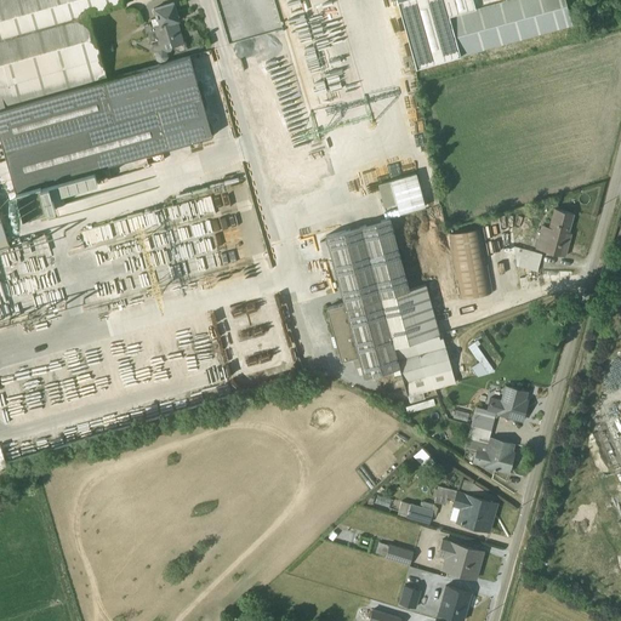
[(0,0),(0,137),(0,138),(23,216),(38,211),(46,209),(46,210),(55,208),(53,206),(64,203),(61,192),(67,191),(96,182),(92,169),(211,136),(189,56),(106,79),(89,15),(124,5),(124,3),(130,0),(0,0)]
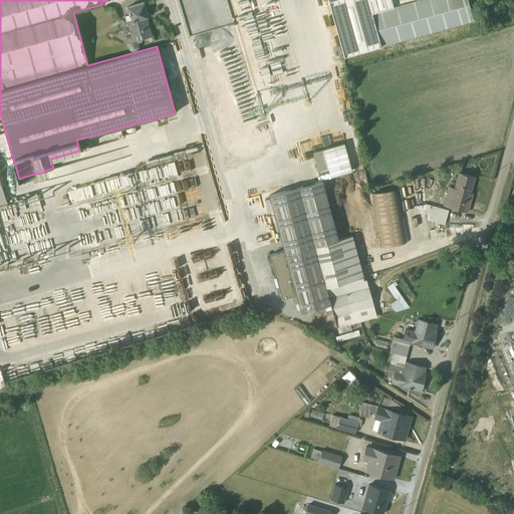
[(327,0),(344,56),(380,45),(473,20),(467,0),(327,0)]
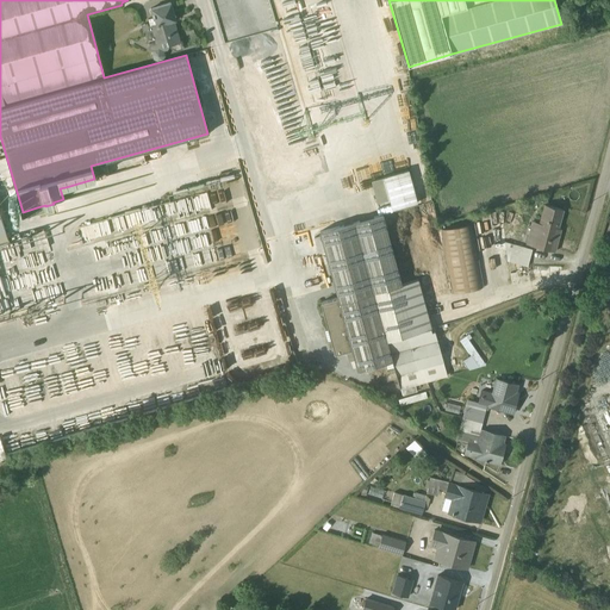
[(147,24),(141,25),(143,31),(144,31),(149,45),(149,49),(153,50),(151,54),(153,58),(157,62),(162,60),(165,55),(163,50),(167,49),(169,45),(176,50),(181,48),(174,25),(172,25),(170,22),(175,20),(170,2),(149,8),(153,18),(147,19),(149,25),(148,26),(147,24)]
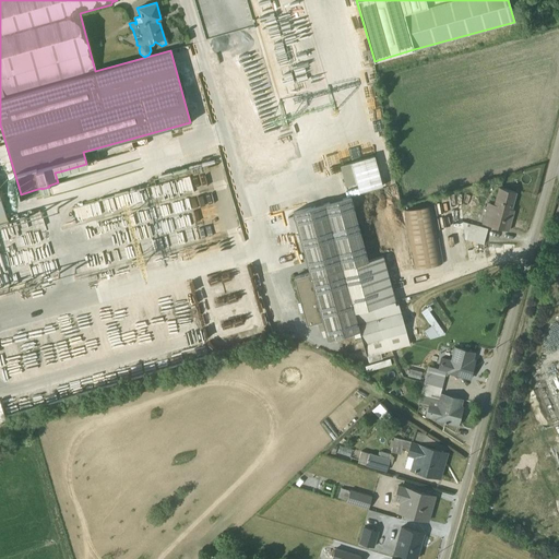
[(375,155),(340,166),(345,186),(356,182),(359,192),(382,186),(375,155)]
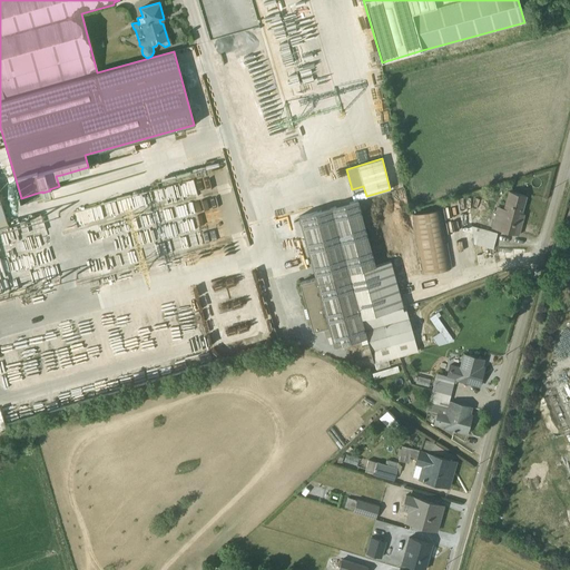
[(497,206),(491,227),(518,235),(522,219),(520,219),(526,196),(508,190),(503,208),(497,206)]
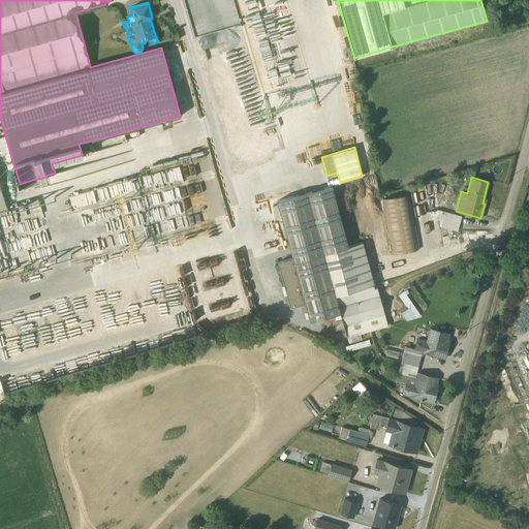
[(438,178),(434,185),(440,189),(444,182),(438,178)]
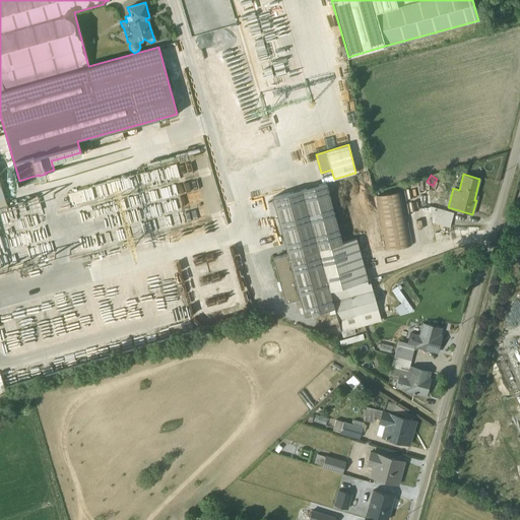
[(341,331),(353,328),(381,320),(370,282),(368,283),(367,279),(368,279),(356,238),(342,242),(326,183),(271,198),(287,254),(273,258),(279,281),(276,282),(279,290),(281,289),(284,302),(299,298),(304,316),(328,309),(330,317),(336,315),(341,331)]
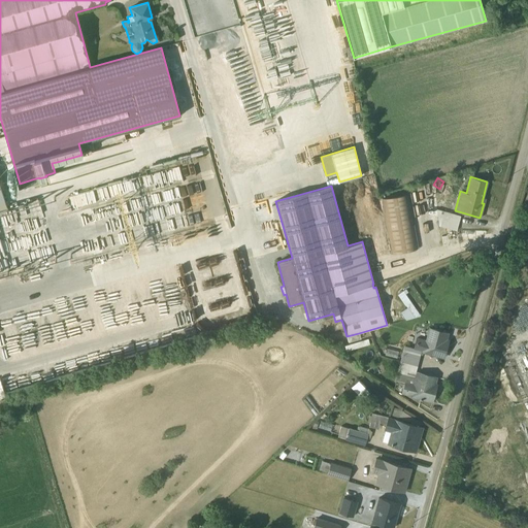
[(433,190),(426,191),(428,199),(435,198),(433,190)]
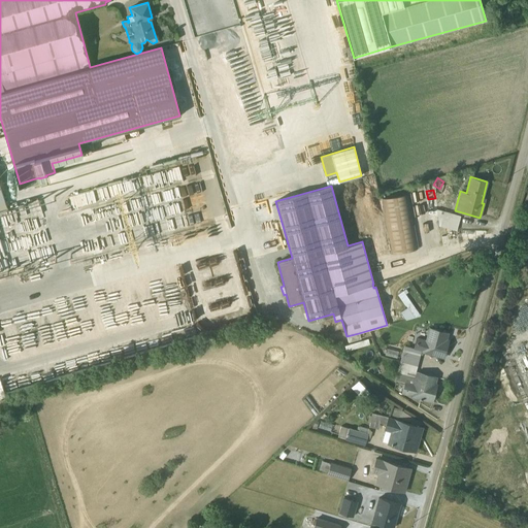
[(406,194),(381,199),(391,255),(417,250),(406,194)]
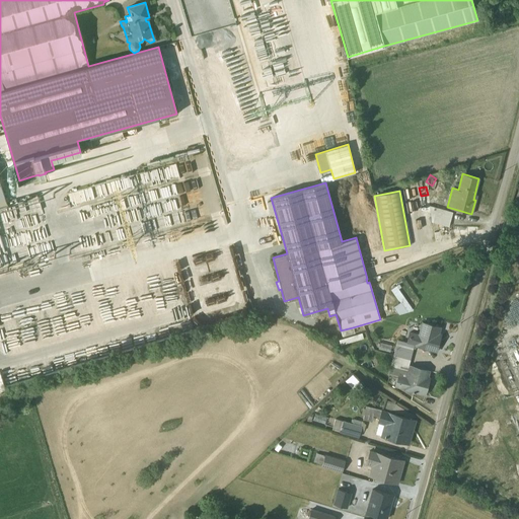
[(452,212),(429,206),(432,222),(448,226),(452,212)]
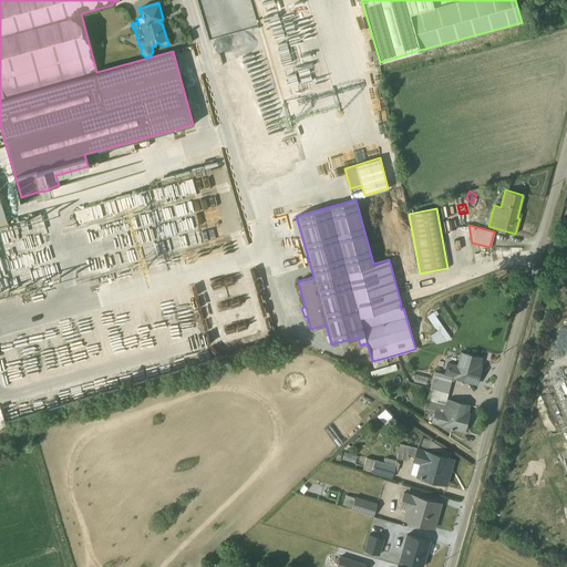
[(432,312),(426,317),(435,329),(435,328),(436,330),(430,336),(435,343),(451,339),(432,312)]
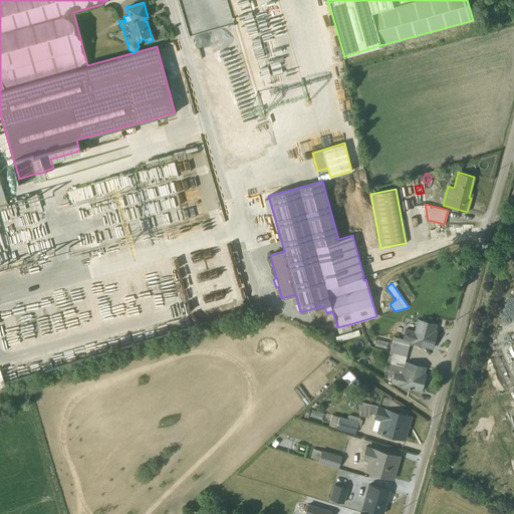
[(390,351),(406,355),(409,345),(411,345),(412,342),(432,348),(436,331),(435,330),(436,324),(417,319),(414,330),(405,328),(402,338),(394,336),(392,341),(390,351)]
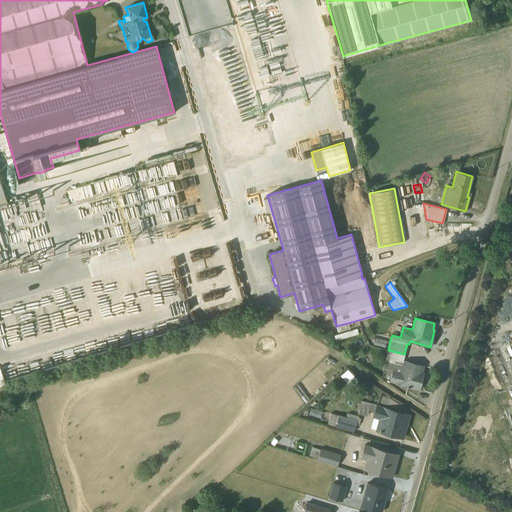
[(348,323),(336,326),(338,332),(350,329),(348,323)]
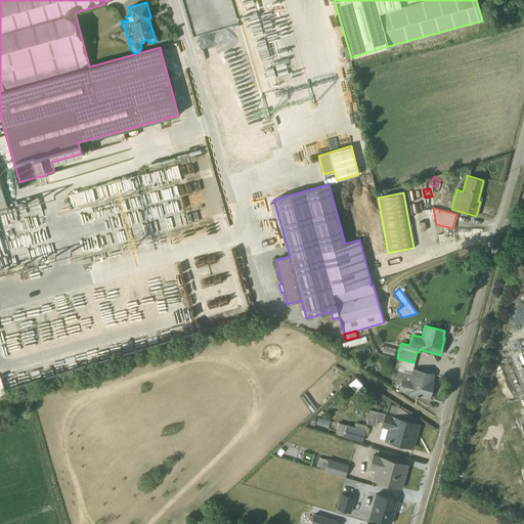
[(365,336),(342,343),(343,348),(366,341),(365,336)]
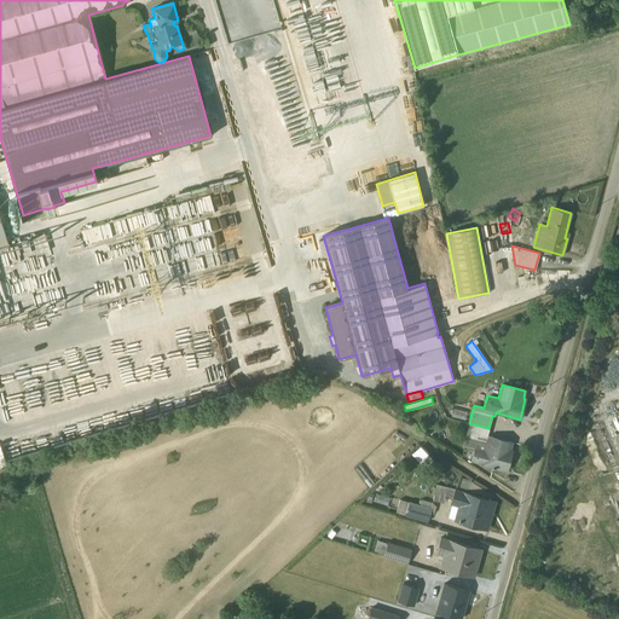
[(453,409),(451,416),(464,420),(467,412),(453,409)]
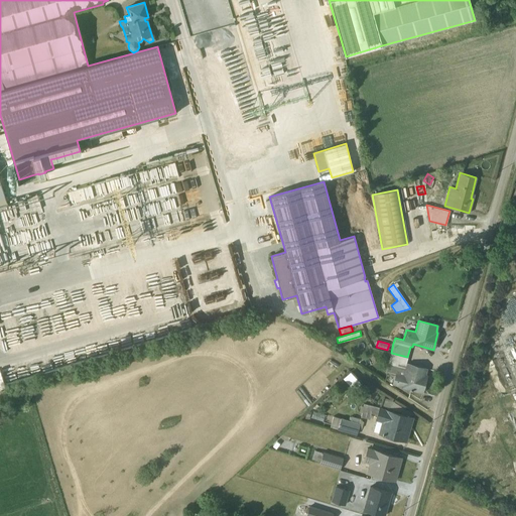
[(407,357),(391,353),(386,371),(395,374),(392,385),(422,392),(426,376),(424,375),(426,369),(406,363),(407,357)]
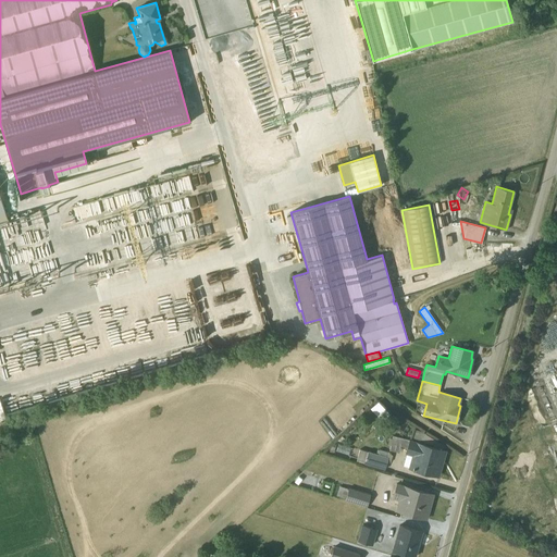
[(350,407),(363,395),(356,387),(343,399),(350,407)]
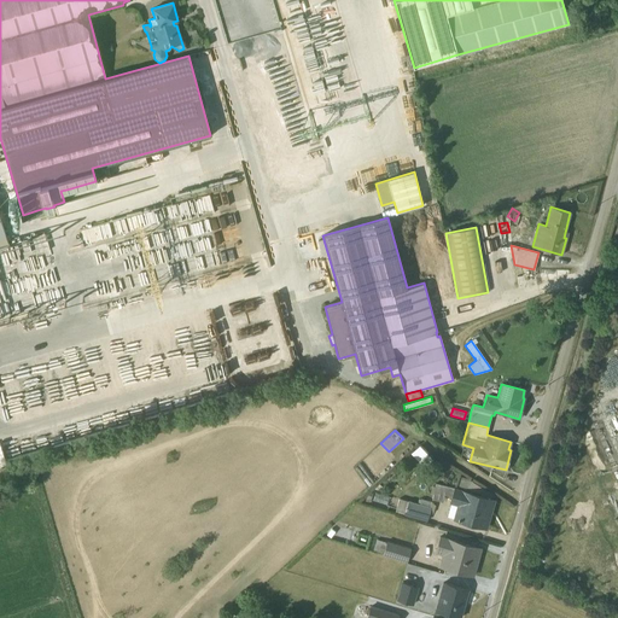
[(491,500),(494,496),(473,483),(472,482),(470,481),(470,479),(461,477),(460,478),(458,487),(481,494),(481,495),(436,483),(435,487),(432,485),(430,493),(432,494),(431,499),(432,500),(442,502),(444,495),(452,496),(449,503),(450,503),(447,517),(487,528),(494,500),(491,500)]
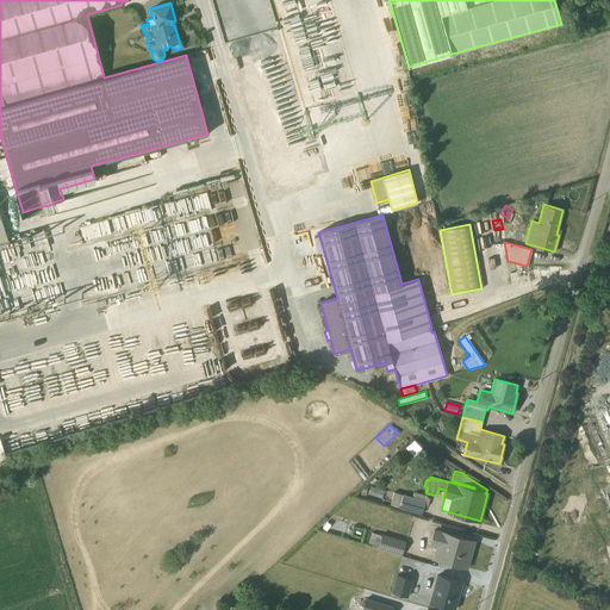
[(384,491),(369,486),(368,493),(381,498),(384,491)]
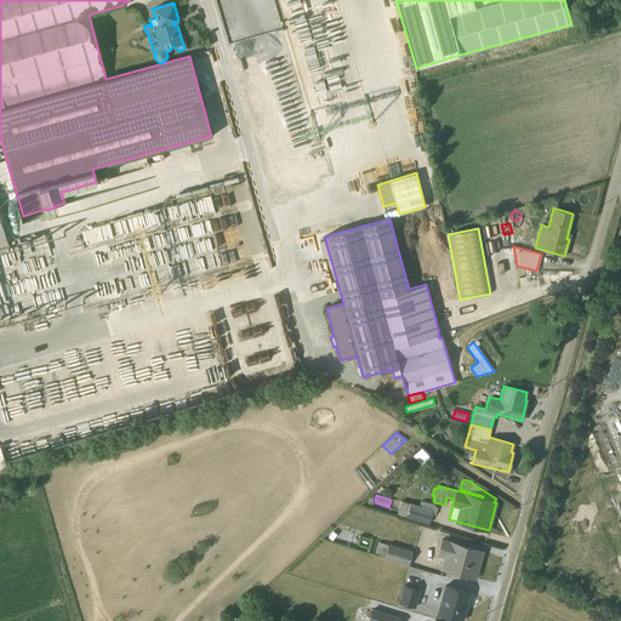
[(400,501),(397,514),(428,523),(431,517),(434,516),(437,507),(433,505),(433,503),(423,501),(423,502),(420,501),(419,506),(410,503),(409,503),(400,501)]
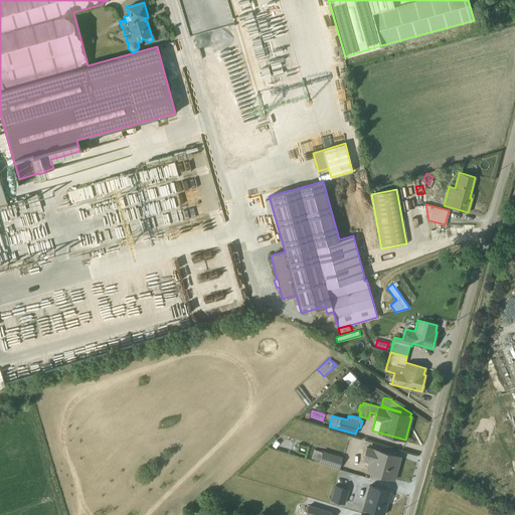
[(365,472),(393,480),(400,457),(366,447),(362,460),(368,462),(365,472)]
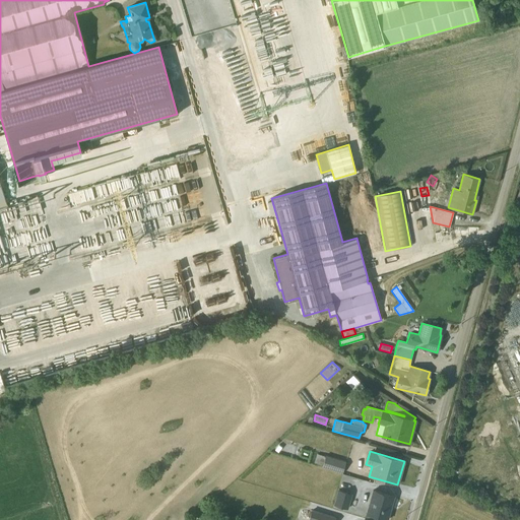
[(325,456),(317,454),(314,462),(322,465),(322,467),(342,473),(345,461),(325,455),(325,456)]
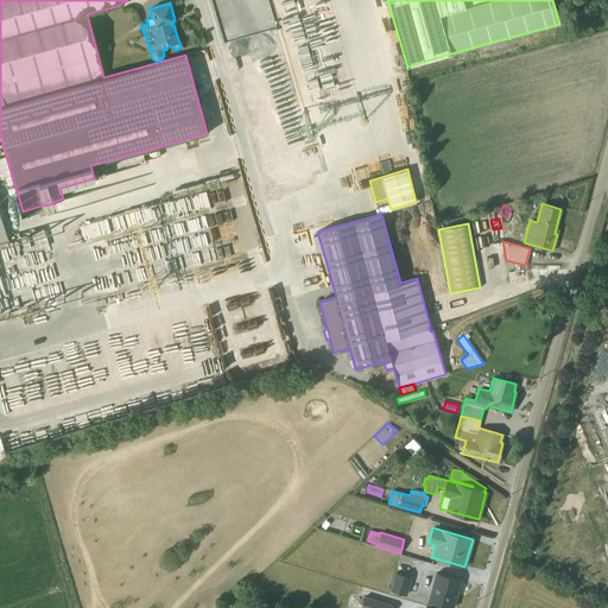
[(411,577),(394,572),(390,590),(406,595),(411,577)]
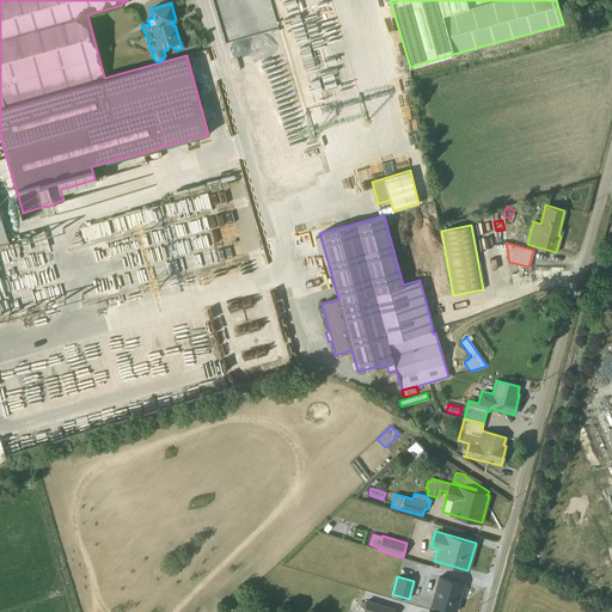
[(438,576),(430,604),(456,611),(464,583),(438,576)]
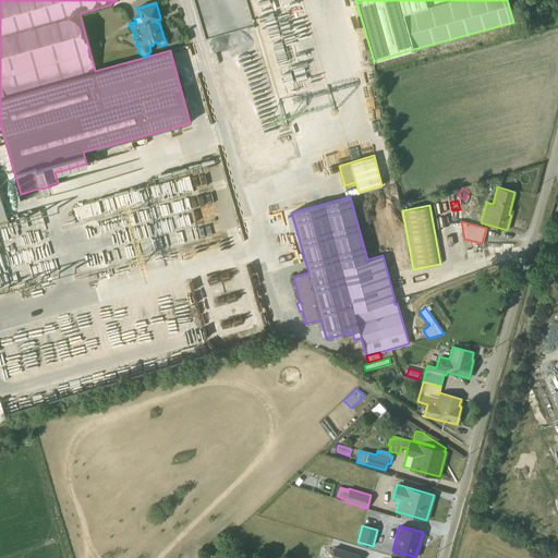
[(334,546),(330,557),(359,557),(360,555),(334,546)]
